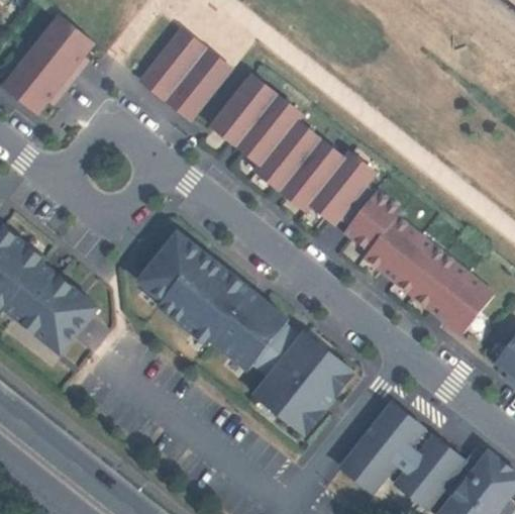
[(33,52),(72,83),(83,70),(78,66),(85,57),(96,42),(61,15),(33,52)]
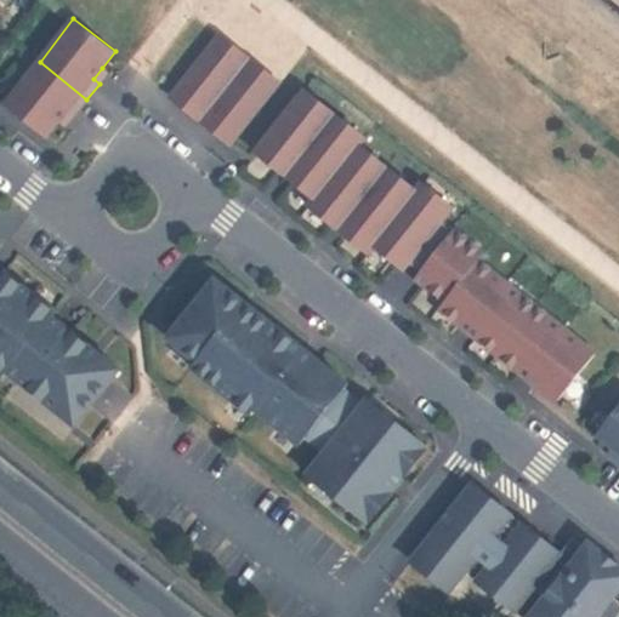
[(280,83),(219,34),(169,96),(188,112),(193,104),(216,123),(210,130),(230,144),(280,83)]
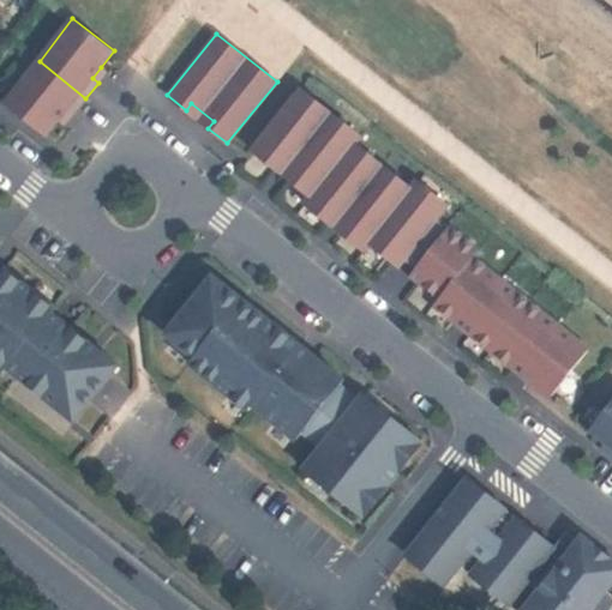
[(85,98),(40,61),(5,106),(47,138),(59,121),(67,109),(73,114),(85,98)]
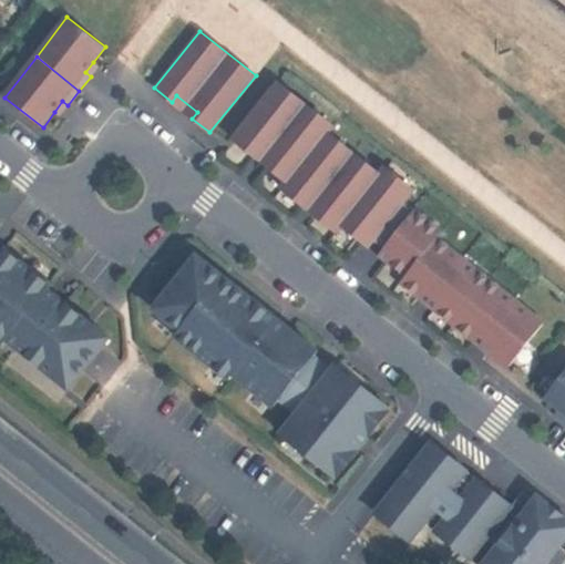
[(85,72),(91,77),(99,65),(93,62),(85,72)]
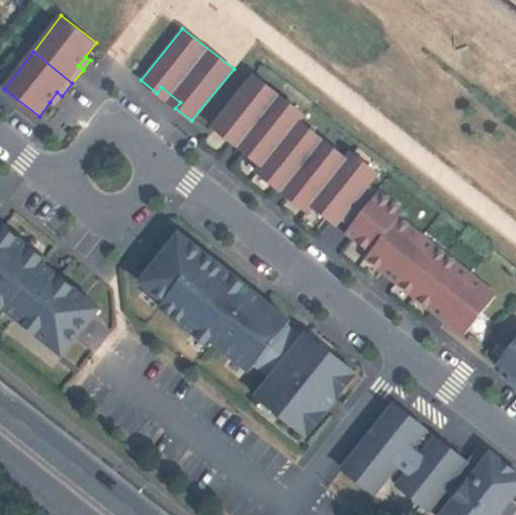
[(233,147),(275,94),(252,77),(210,129),(233,147)]
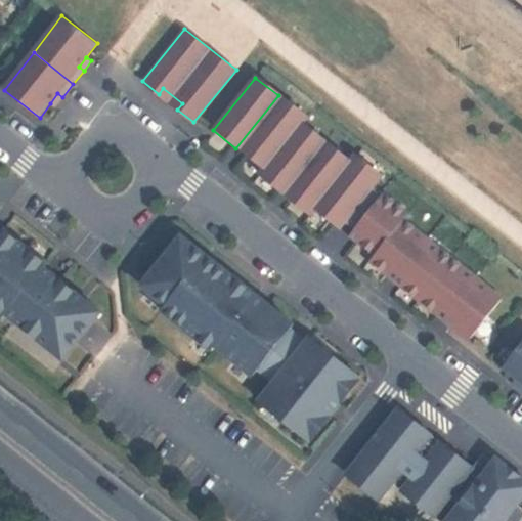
[(163,88),(159,94),(177,110),(182,103),(163,88)]
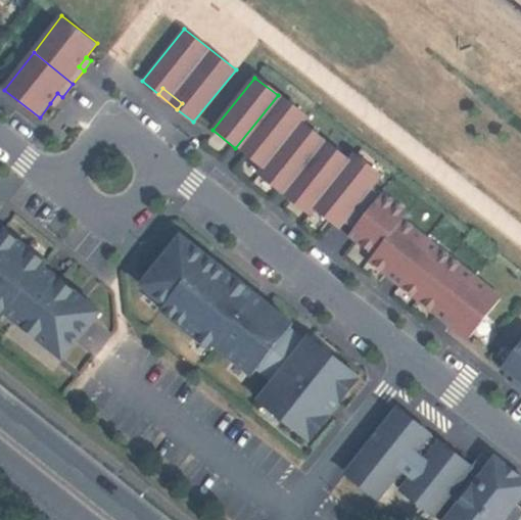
[(57,93),(50,103),(55,107),(62,97),(57,93)]
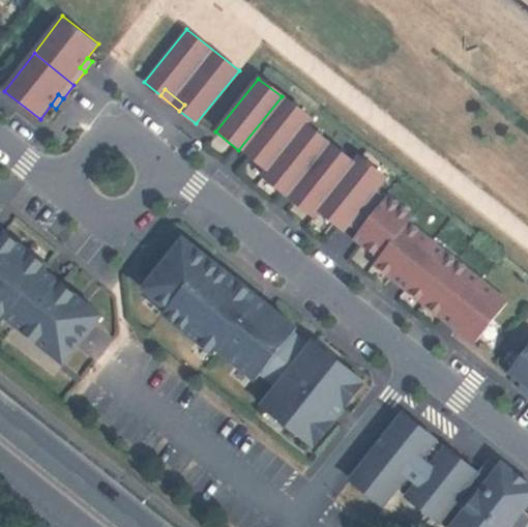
[(266,172),(304,125),(310,119),(282,96),(238,150),(266,172)]
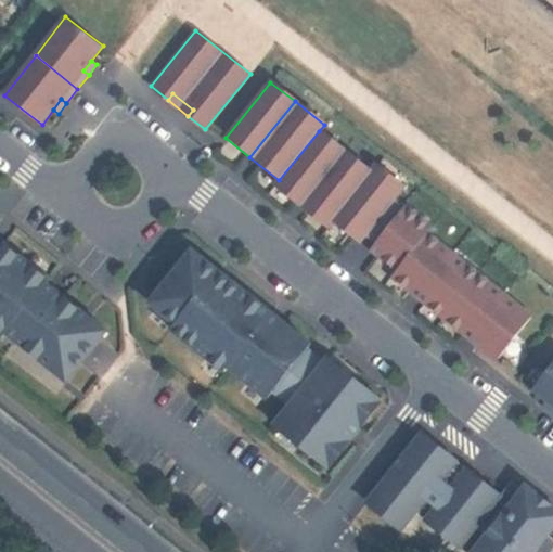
[(297,205),(343,150),(319,131),(279,180),(274,187),(297,205)]
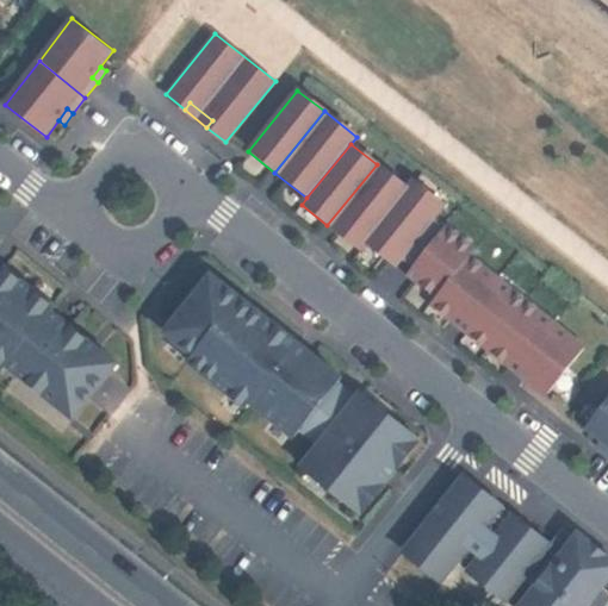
[(365,244),(407,188),(377,164),(327,225),(360,250),(365,244)]
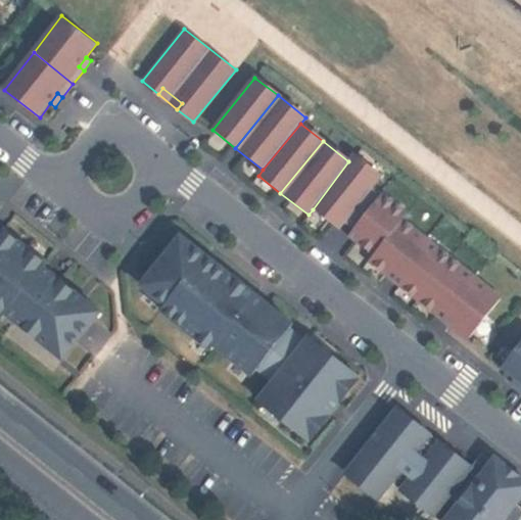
[(352,229),(376,200),(366,192),(379,176),(352,155),(348,161),(313,209),(331,223),(336,217),(343,222),(352,229)]
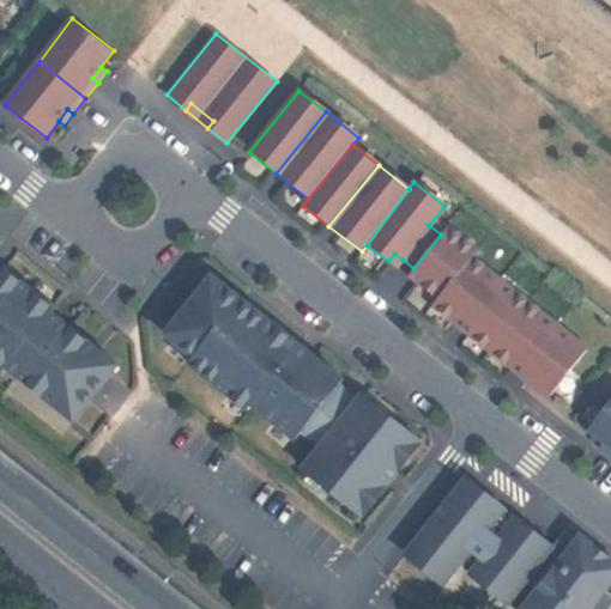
[(441,235),(413,268),(422,274),(416,282),(436,299),(471,259),(476,251),(446,227),(441,235)]
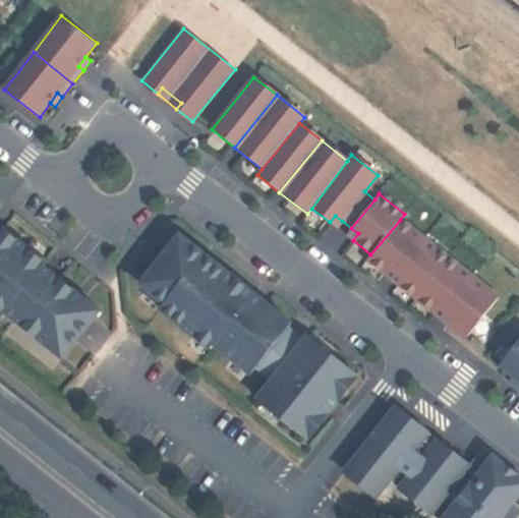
[(335,216),(330,222),(337,228),(342,221),(335,216)]
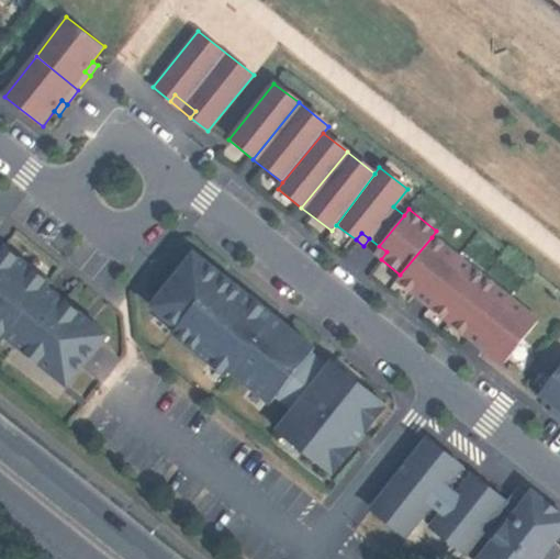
[(432,237),(400,275),(394,281),(415,298),(421,290),(426,294),(457,257),(432,237)]
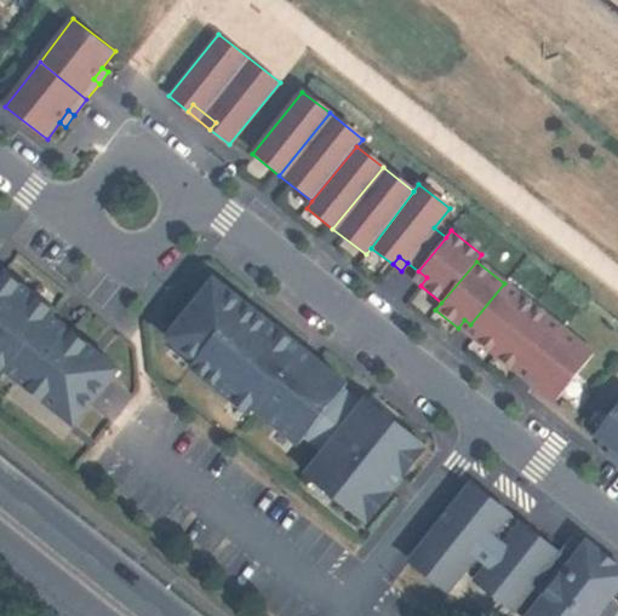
[(0,276),(3,272),(55,312),(51,317),(53,318),(58,312),(3,269),(0,271),(0,276)]
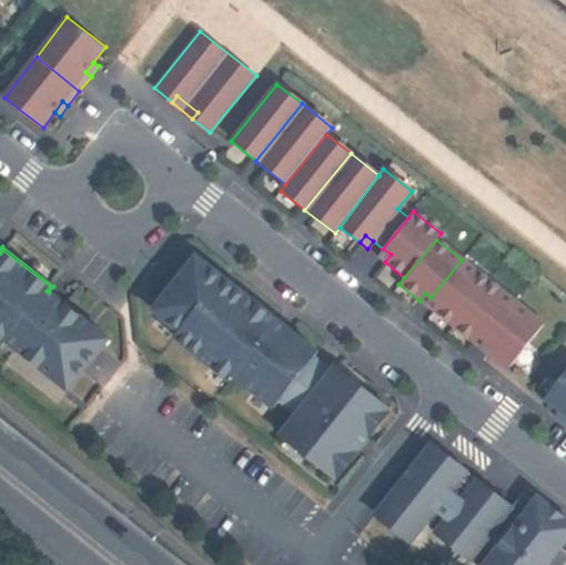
[(383,249),(377,256),(385,262),(391,254),(383,249)]
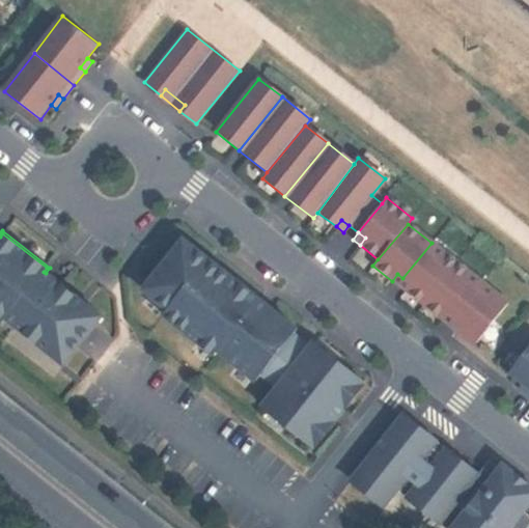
[(0,324),(1,325),(5,321),(7,322),(63,365),(102,317),(46,273),(44,272),(47,268),(2,233),(0,237),(0,324)]
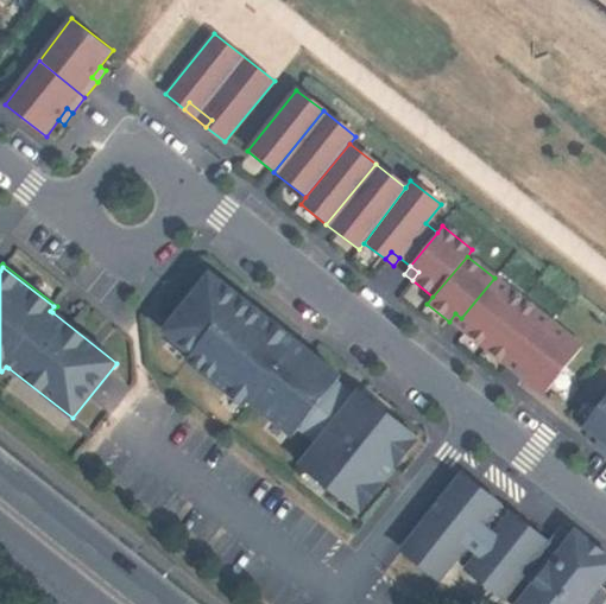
[(209,274),(163,332),(191,355),(187,361),(246,407),(250,402),(294,436),(298,428),(317,443),(301,464),(360,512),(418,438),(359,390),(354,396),(335,381),(340,376),(310,353),(305,358),(292,348),(297,342),(209,274)]
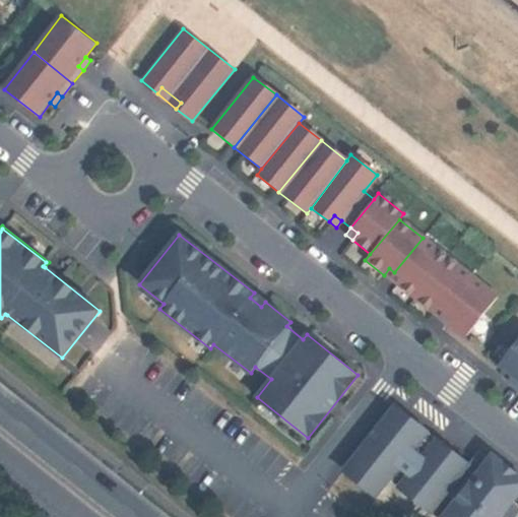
[(423,238),(394,272),(401,277),(396,284),(413,298),(446,256),(423,238)]
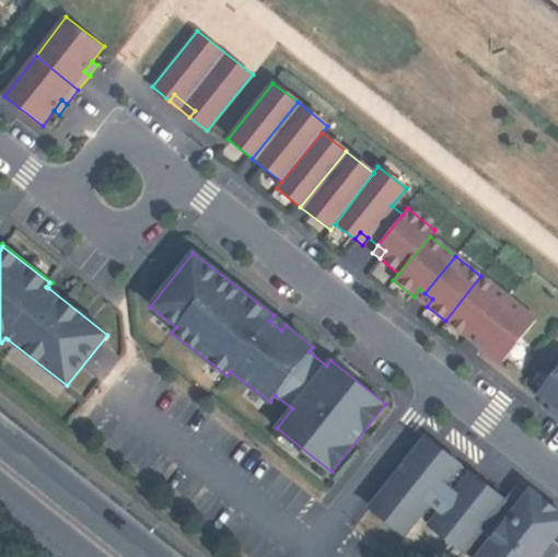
[(480,276),(445,321),(466,338),(472,331),(478,335),(509,298),(480,276)]
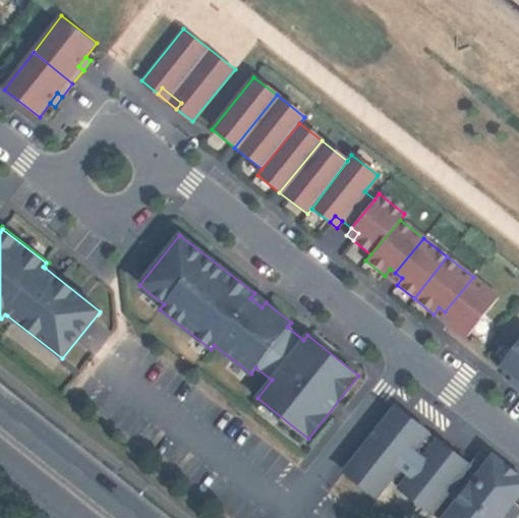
[(390,269),(385,276),(397,285),(402,278),(395,273),(390,269)]
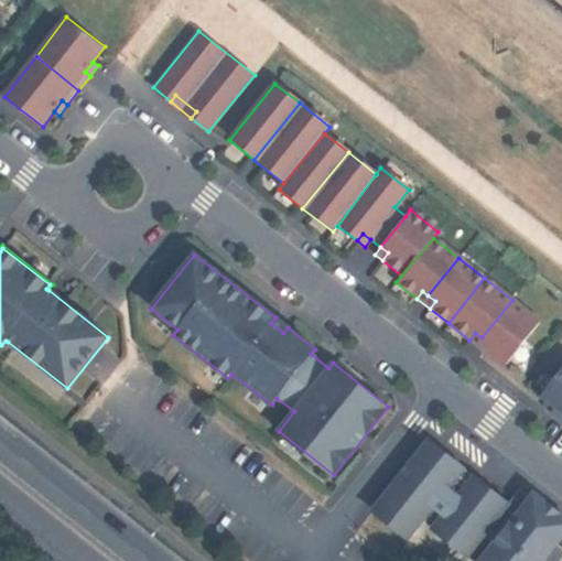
[(512,300),(482,337),(488,344),(483,351),(504,367),(539,322),(512,300)]
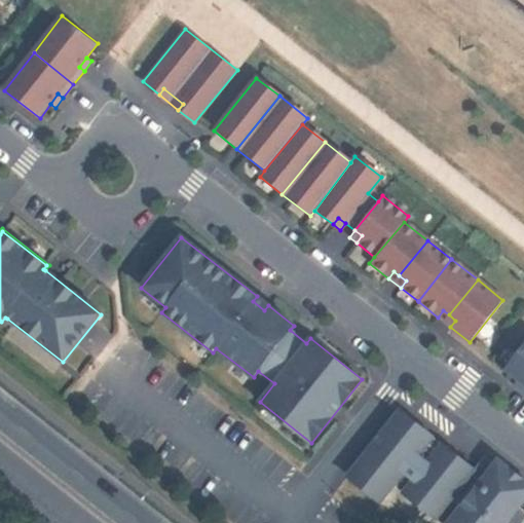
[(257,296),(253,301),(264,310),(268,305),(257,296)]
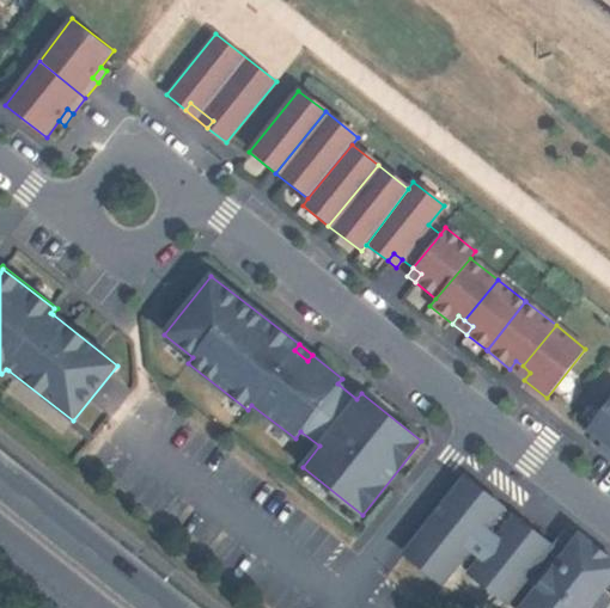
[(516,361),(510,369),(524,380),(530,373),(523,366),(516,361)]
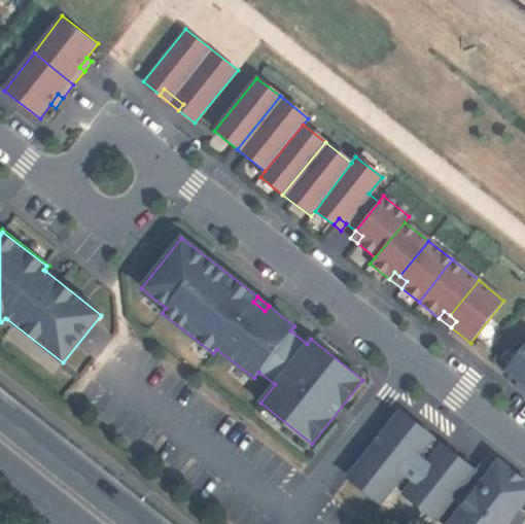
[(524,394),(524,343),(504,370),(519,381),(524,385),(524,392),(524,393),(524,394)]
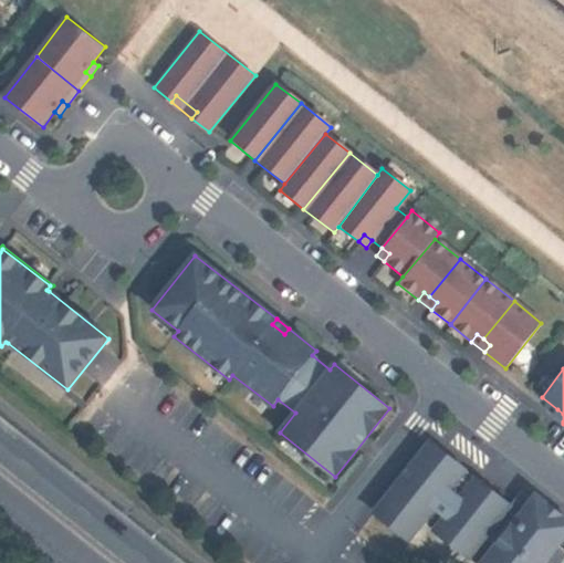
[(563,414),(557,409),(553,415),(563,423),(563,421),(563,414)]
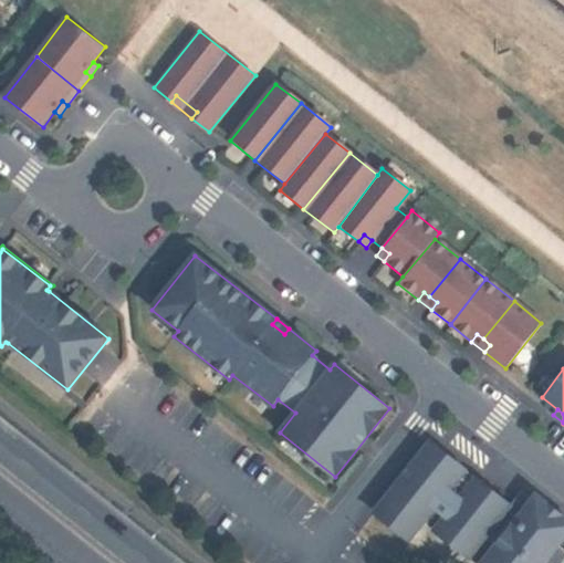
[(559,544),(563,537),(563,515),(536,493),(532,499),(521,490),(510,503),(430,441),(375,512),(409,539),(424,521),(477,562),(544,562),(561,562),(563,560),(563,559),(553,551),(559,544)]
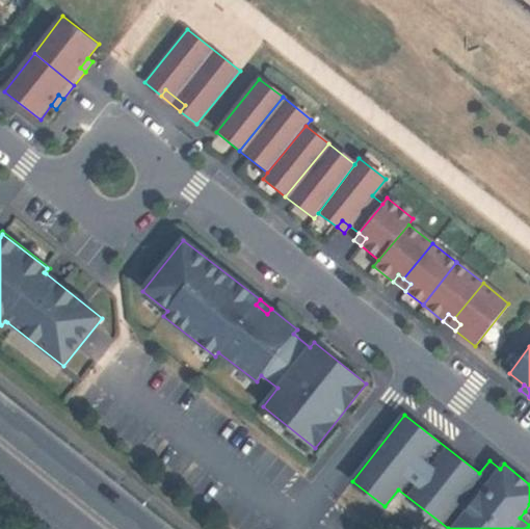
[(520,518),(529,525),(529,516),(525,511),(520,518)]
